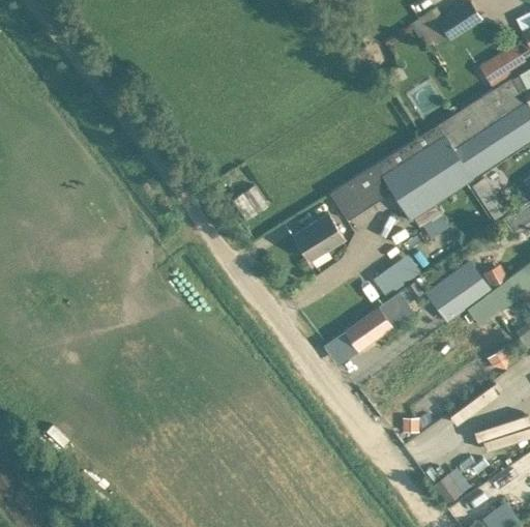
[(417,21),(409,25),(419,41),(428,36),(434,47),(447,37),(450,41),(481,22),(468,1),(442,18),(436,8),(417,21)]
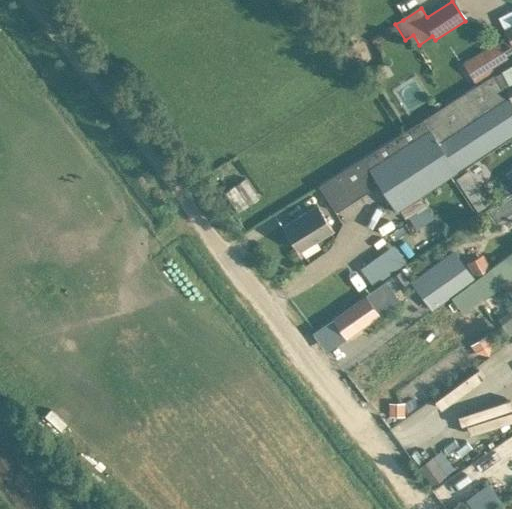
[(463,64),(430,85),(444,107),(476,87),(477,87),(477,88),(511,66),(506,57),(511,53),(511,27),(504,32),(505,33),(499,46),(497,43),(463,64)]
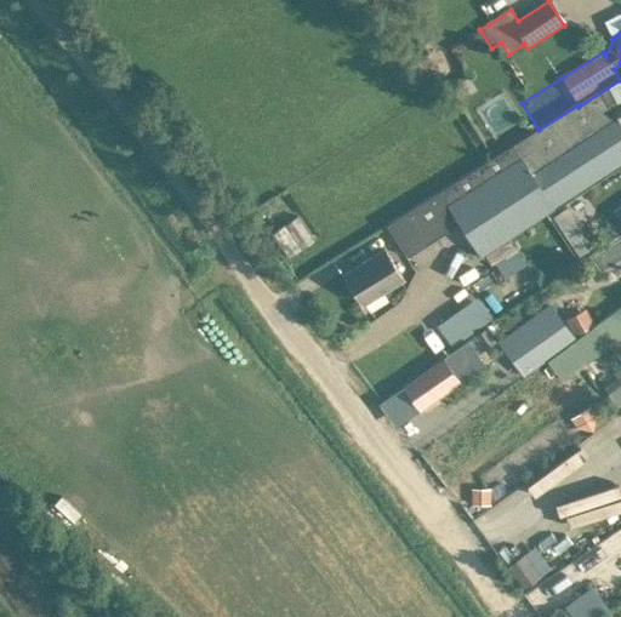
[(513,147),(386,227),(406,260),(460,226),(479,256),(567,200),(565,200),(620,164),(620,127),(610,106),(603,92),(620,81),(620,80),(579,107),(579,106),(577,106),(539,130),(513,147)]
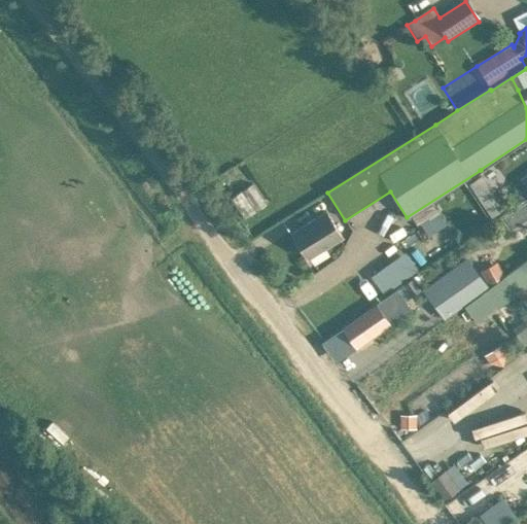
[(526,84),(518,90),(526,108),(526,84)]
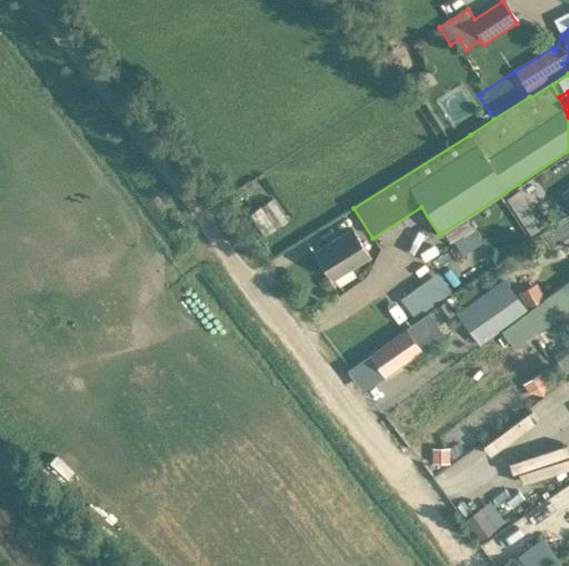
[(568,189),(561,195),(566,201),(561,205),(562,207),(557,210),(562,219),(568,214),(568,189)]
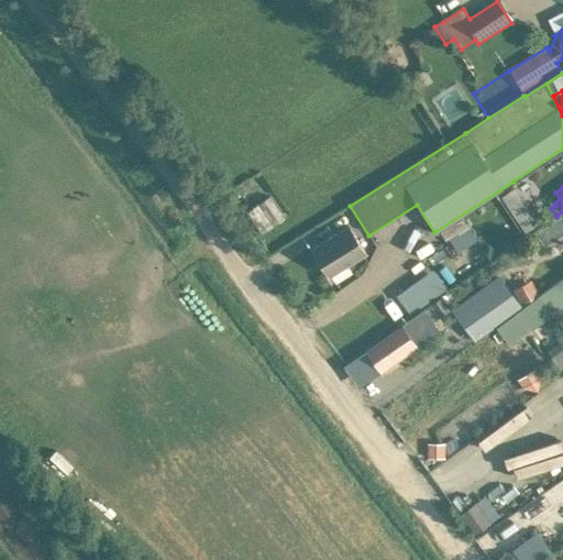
[(525,234),(538,226),(512,189),(500,197),(525,234)]
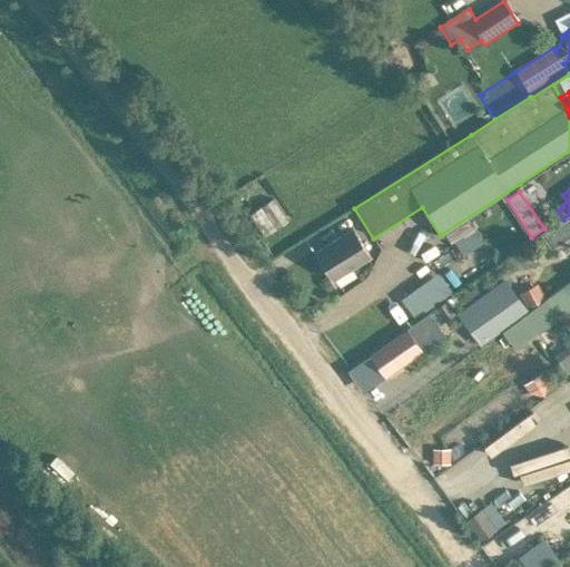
[(276,199),(249,211),(259,236),(286,226),(276,199)]
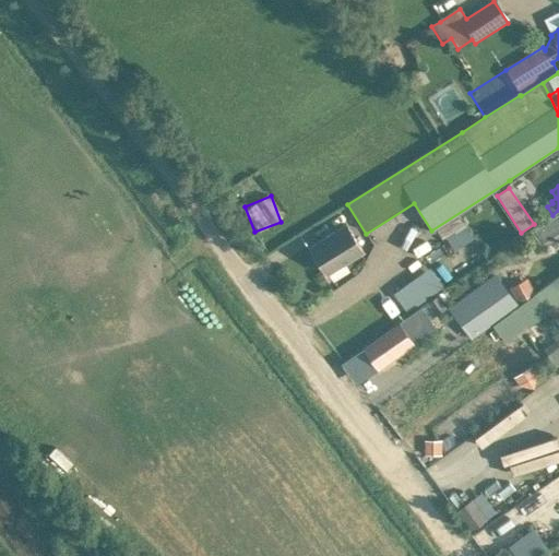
[(346,226),(310,249),(326,275),(363,252),(346,226)]
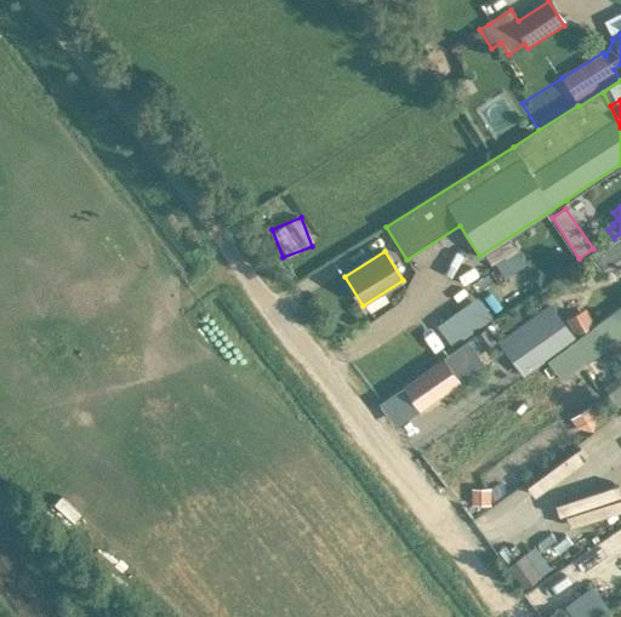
[(433,325),(449,347),(490,319),(476,297),(433,325)]
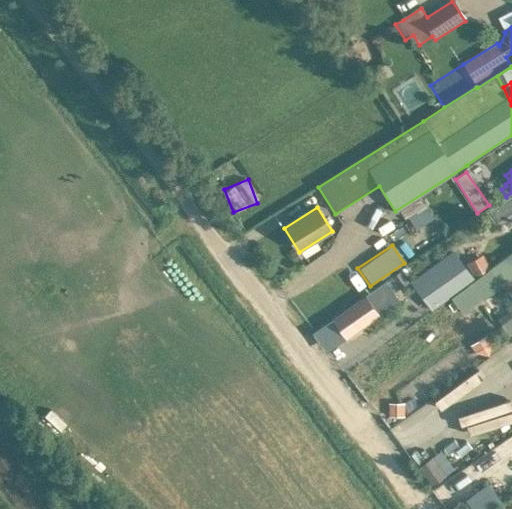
[(473,281),(452,252),(416,278),(436,307),(473,281)]
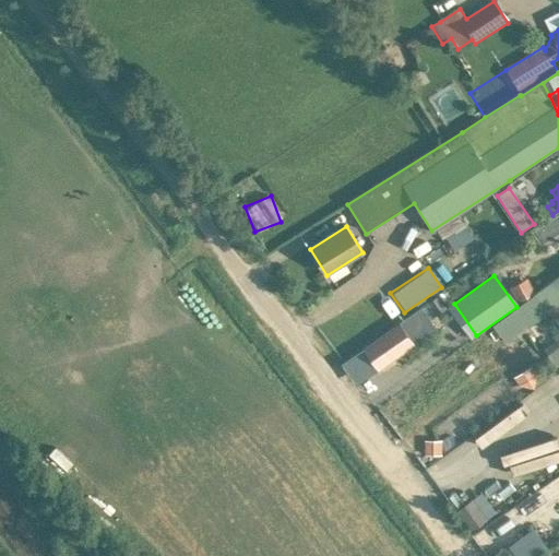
[(509,291),(516,306),(537,294),(528,280),(509,291)]
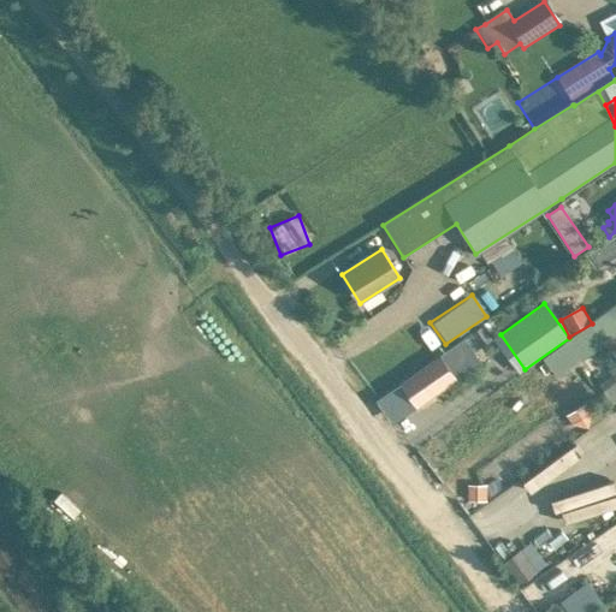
[(483,327),(471,337),(479,350),(492,340),(483,327)]
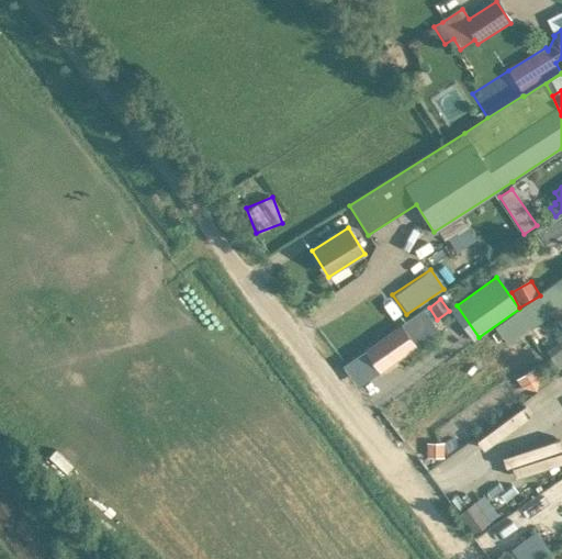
[(401,325),(364,350),(381,373),(417,347),(439,332),(423,310),(401,325)]
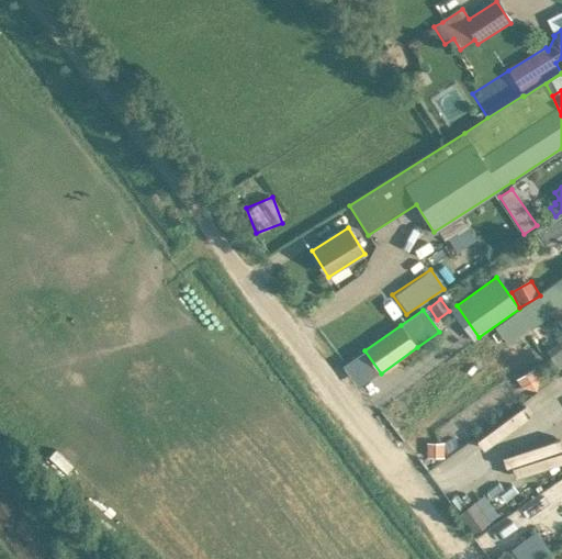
[(561,339),(547,350),(560,369),(561,367),(561,339)]
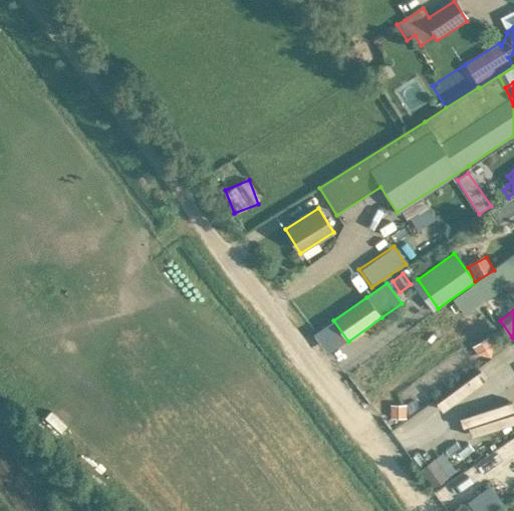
[(487,338),(470,349),(475,357),(488,360),(491,346),(487,338)]
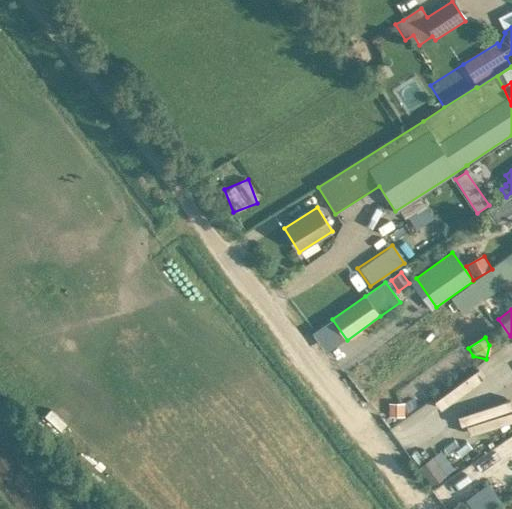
[(386,405),(386,419),(402,419),(402,406),(386,405)]
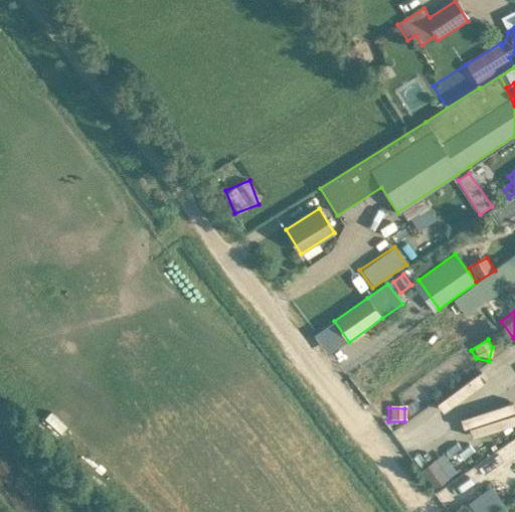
[(484,441),(514,428),(514,411),(478,425),(484,441)]
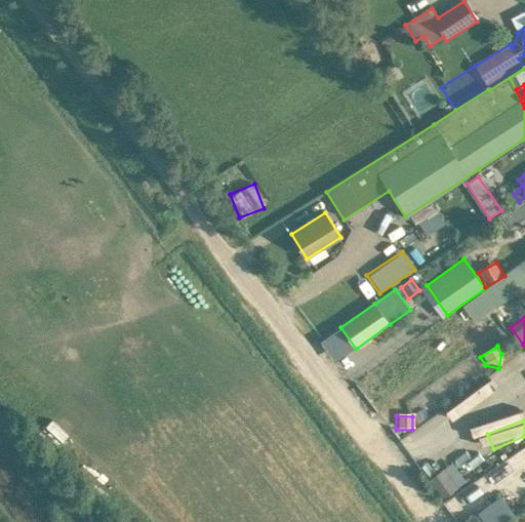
[(432,479),(446,497),(456,489),(443,471),(432,479)]
